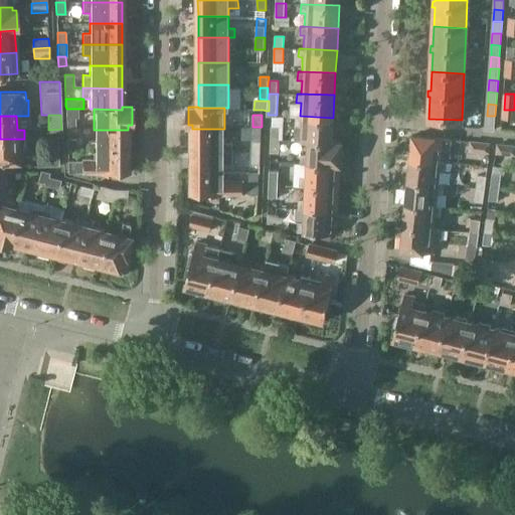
[(75,128),(75,116),(66,116),(66,129),(75,128)]
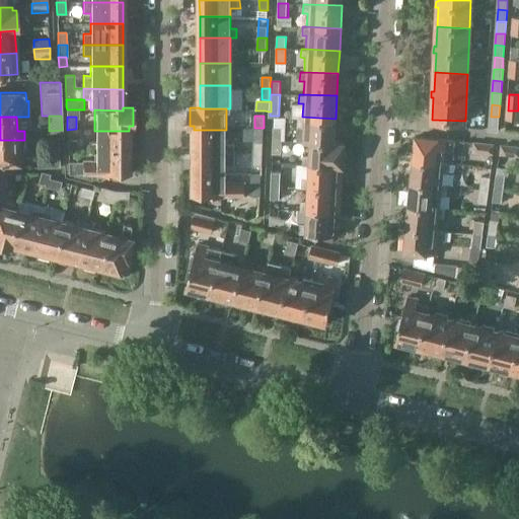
[(309,141),(335,142),(336,119),(302,117),(297,117),(297,126),(302,127),(301,141),(309,141)]
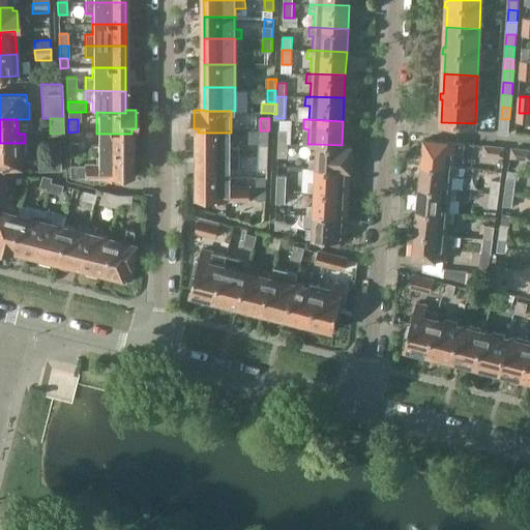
[(501,119),(500,130),(509,131),(509,119),(501,119)]
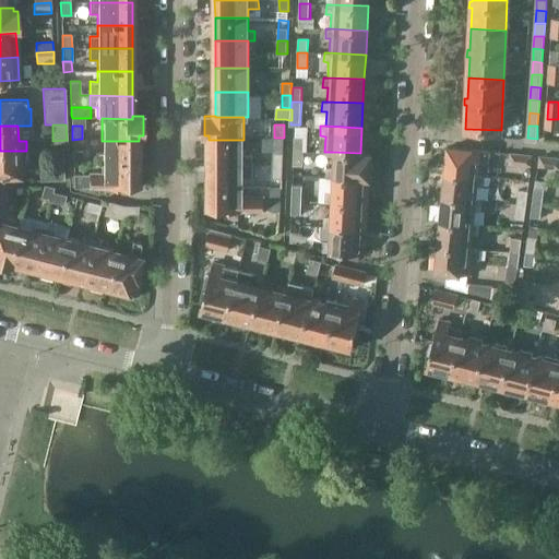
[(294,152),(304,152),(305,138),(294,138),(294,152)]
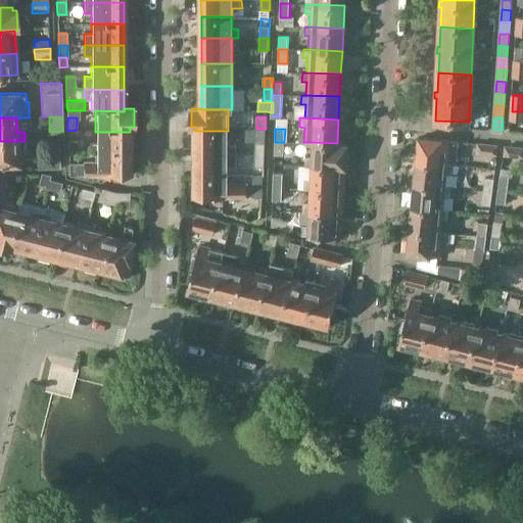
[(228,146),(228,131),(195,131),(195,153),(237,153),(237,146),(228,146)]
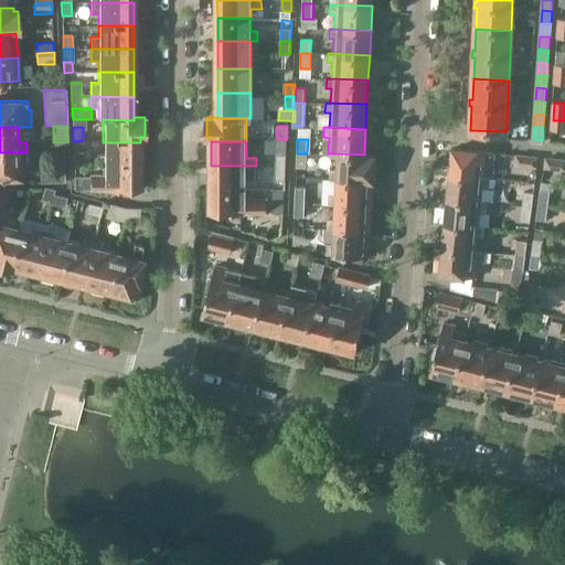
[(140,164),(140,142),(103,142),(103,155),(95,155),(95,164),(140,164)]
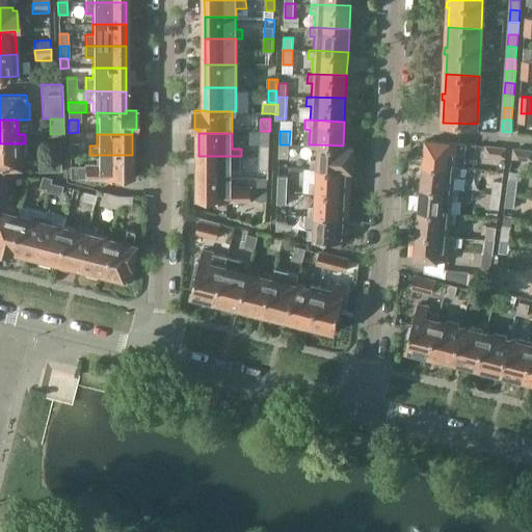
[(468,143),(434,140),(425,139),(423,163),(457,166),(458,154),(467,155),(468,143)]
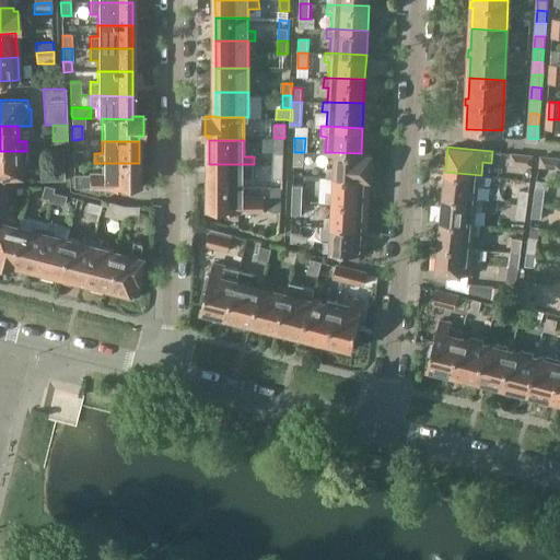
[(62,149),(50,149),(51,167),(39,167),(41,182),(63,181),(62,149)]
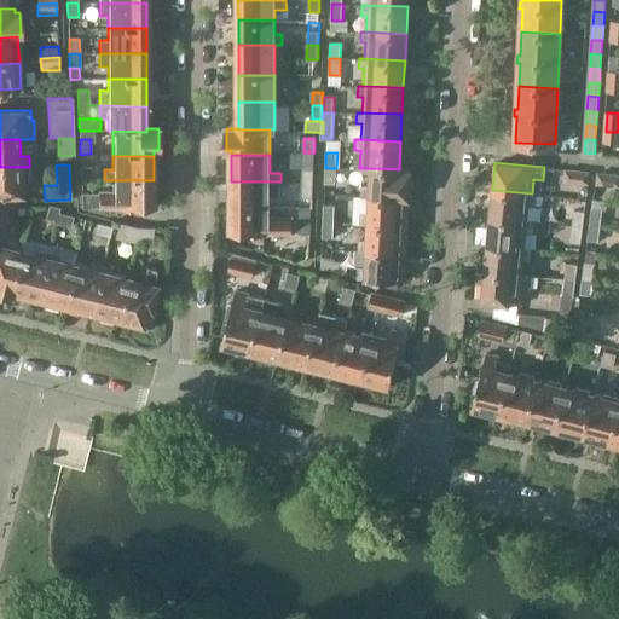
[(29,174),(29,167),(0,167),(0,194),(22,194),(21,175),(29,174)]
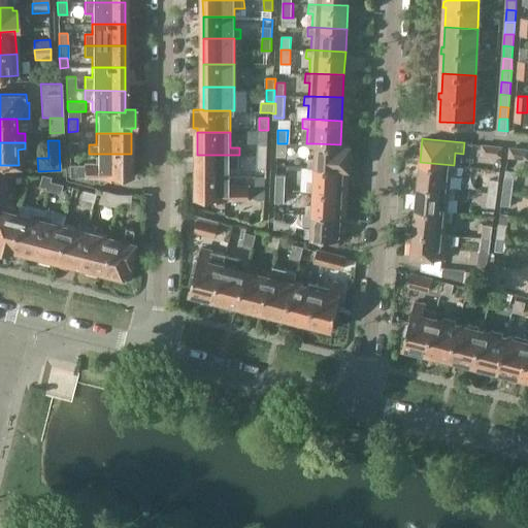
[(78,155),(77,142),(68,143),(69,156),(78,155)]
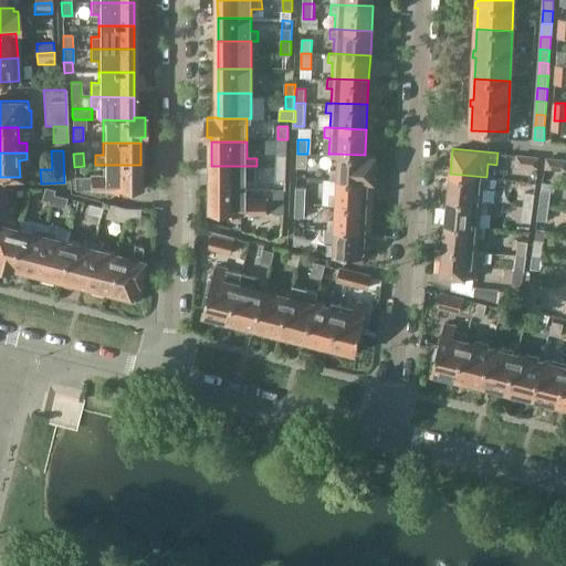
[(307,169),(307,154),(297,154),(297,169),(307,169)]
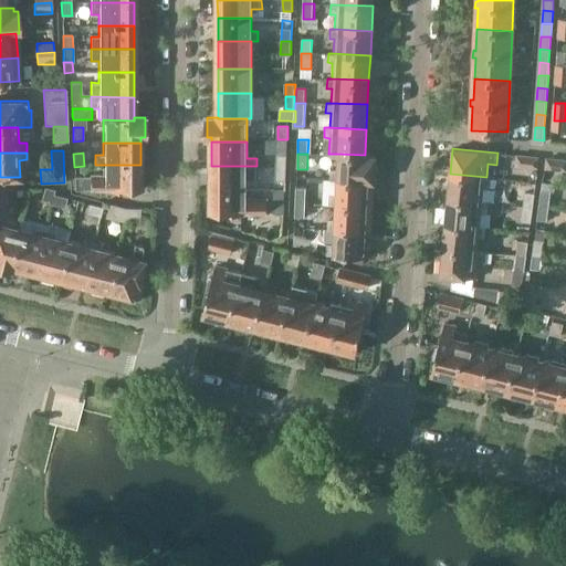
[(336,179),(375,181),(377,156),(365,155),(337,154),(337,169),(329,168),(329,179),(336,179)]
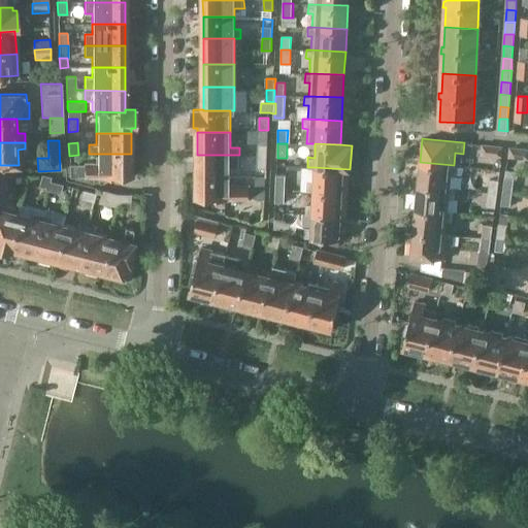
[(500,155),(501,145),(482,143),(481,153),(500,155)]
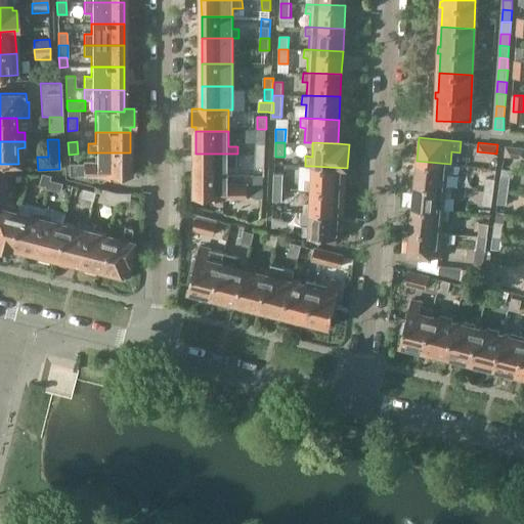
[(257,143),(256,156),(265,156),(265,143),(257,143)]
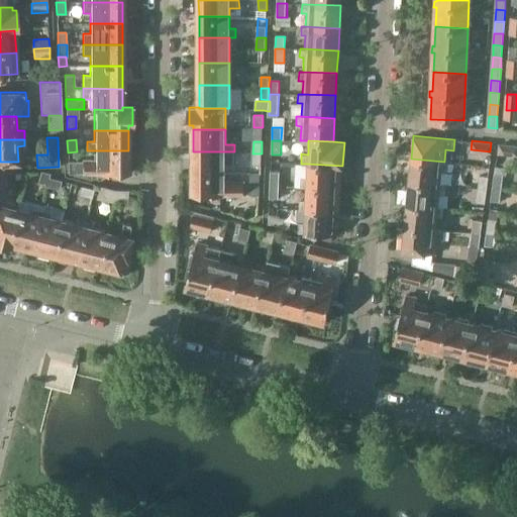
[(516,153),(516,145),(500,143),(499,152),(516,153)]
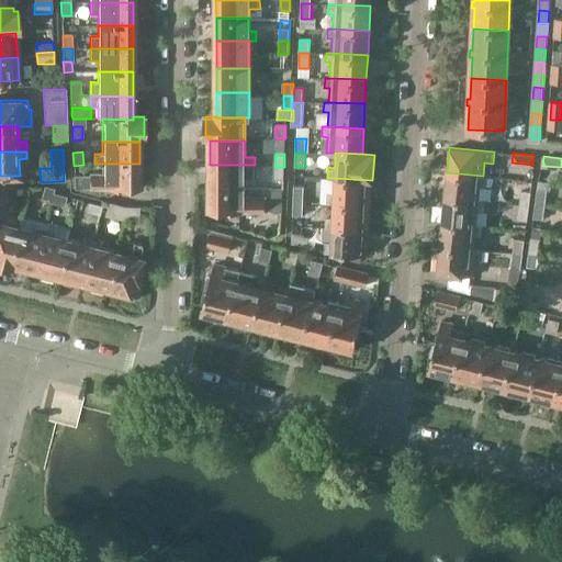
[(139,187),(139,164),(94,164),(94,167),(101,167),(102,173),(90,173),(90,176),(82,176),(82,189),(126,189),(126,186),(139,187)]
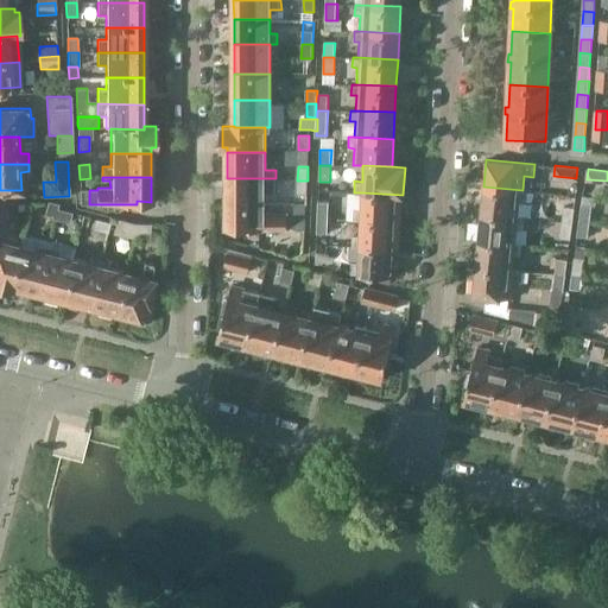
[(276,178),(227,178),(227,203),(264,203),(264,190),(276,190),(276,185),(276,178)]
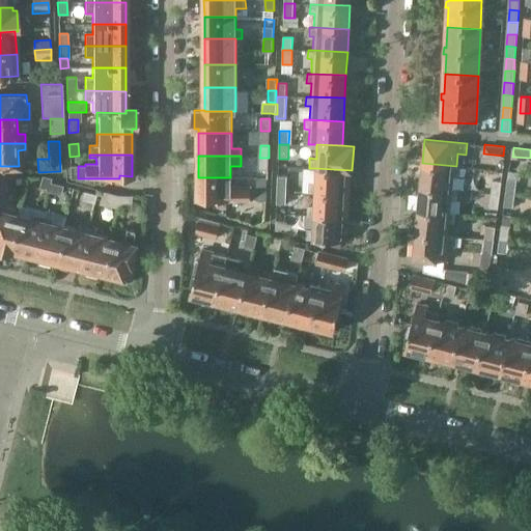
[(269,158),(259,158),(259,170),(268,170),(269,158)]
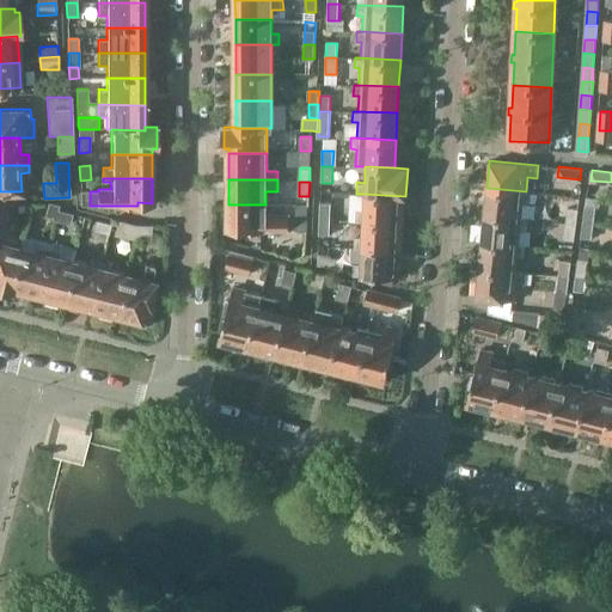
[(531,191),(526,191),(487,188),(484,214),(524,219),(525,203),(530,203),(531,191)]
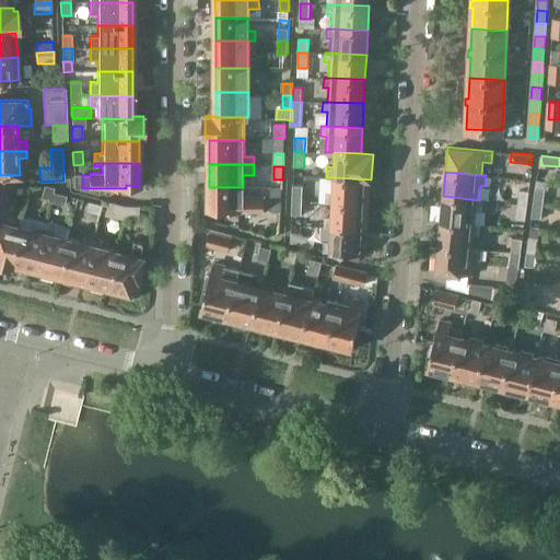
[(73,175),(73,188),(82,188),(82,175),(73,175)]
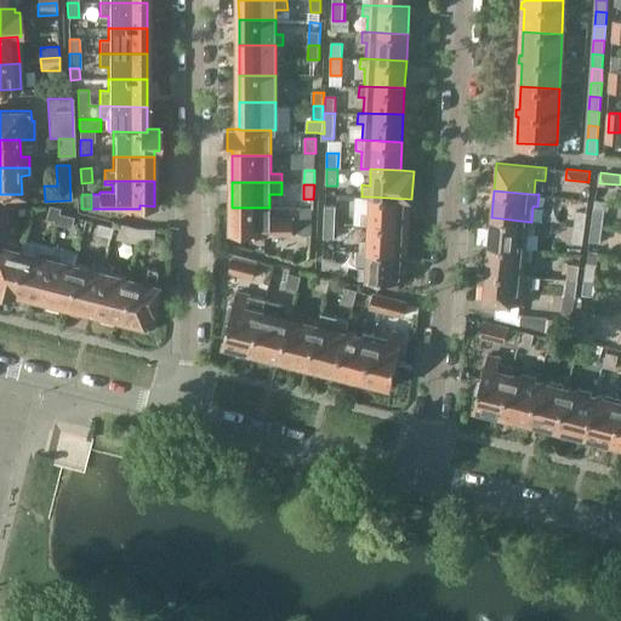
[(368,223),(409,226),(410,200),(411,200),(411,199),(369,197),(369,212),(360,212),(360,223),(368,223)]
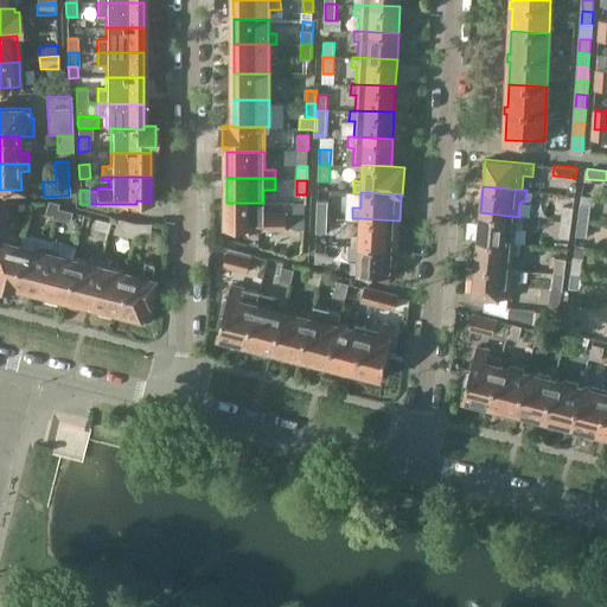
[(596,198),(581,196),(580,204),(592,206),(596,198)]
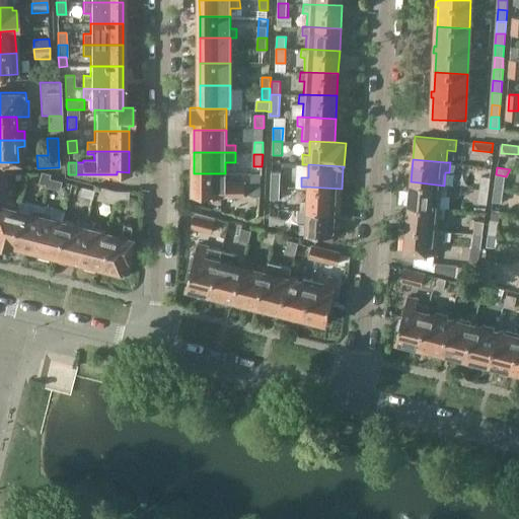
[(47,188),(49,178),(50,174),(42,171),(38,184),(47,188)]
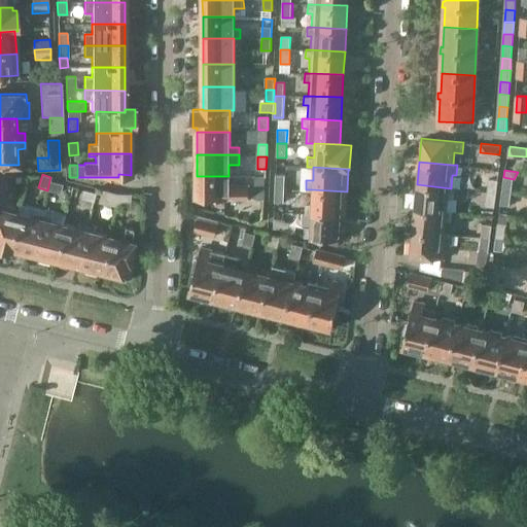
[(0,250),(7,252),(8,251),(19,211),(28,175),(0,175),(0,250)]
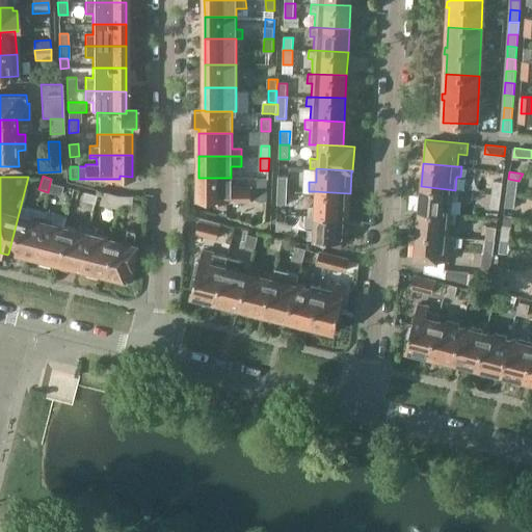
[(231,178),(198,178),(198,198),(210,198),(210,201),(250,201),(250,186),(231,186),(231,178)]
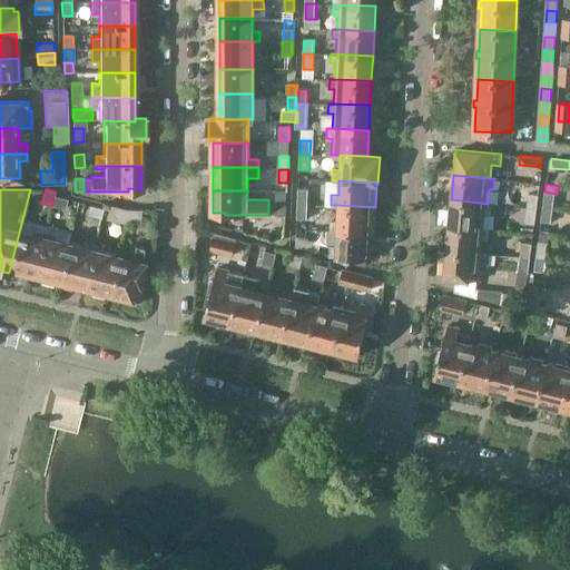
[(298,204),(307,205),(307,190),(298,190),(298,204)]
